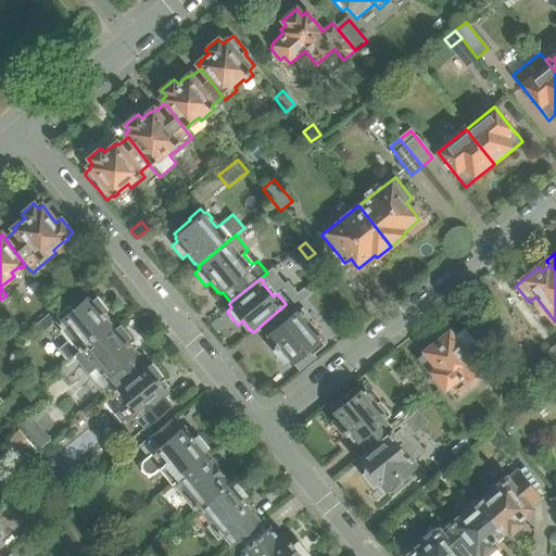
[(323,338),(311,325),(314,321),(301,305),(295,310),(292,305),(306,294),(299,287),(285,298),(288,302),(286,304),(262,325),(269,335),(268,336),(270,339),(269,339),(277,349),(273,352),(283,365),(287,363),(290,366),(306,353),(311,357),(325,346),(320,340),(323,338)]
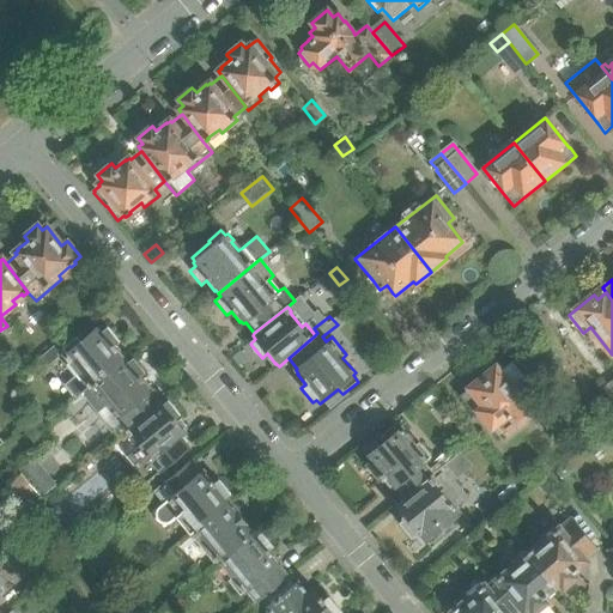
[(74,401),(85,393),(125,359),(122,357),(122,356),(114,346),(119,343),(107,327),(102,332),(97,327),(96,329),(91,323),(90,325),(89,323),(74,335),(76,337),(61,349),(65,352),(62,354),(70,363),(72,362),(80,372),(62,387),(74,401)]
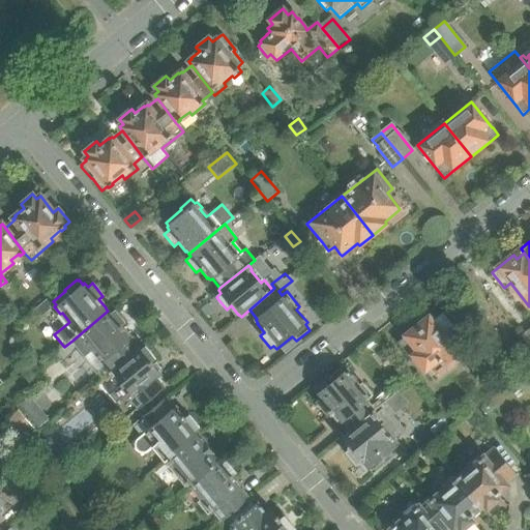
[(40,317),(50,308),(45,302),(35,310),(40,317)]
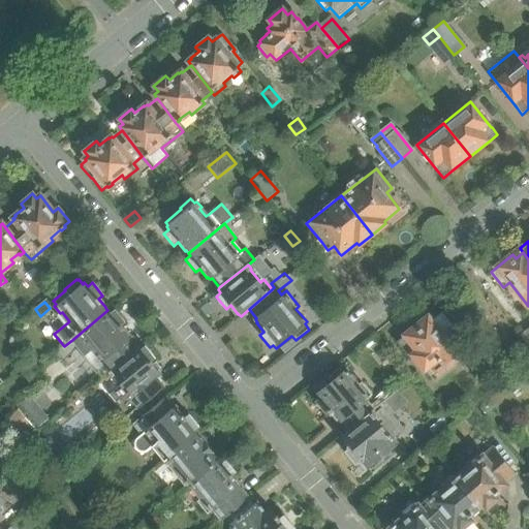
[(475,356),(460,337),(470,330),(453,308),(442,316),(441,314),(431,322),(428,317),(425,319),(424,319),(421,316),(415,321),(418,324),(417,324),(417,325),(396,342),(409,359),(412,356),(425,371),(437,361),(439,364),(442,361),(444,364),(457,353),(455,350),(460,347),(470,361),(475,356)]
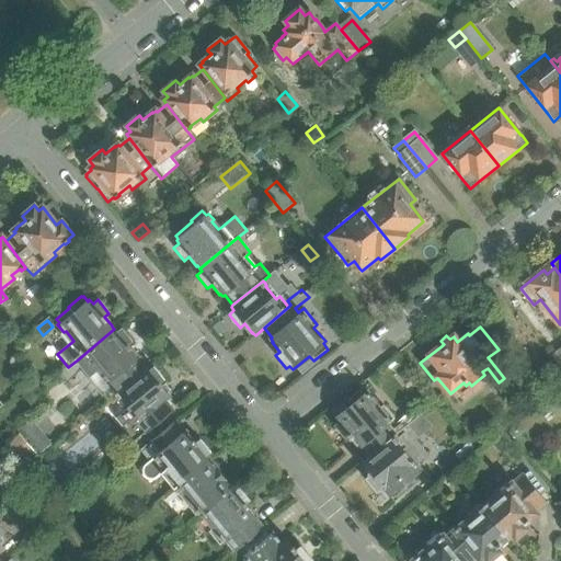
[(136,358),(137,357),(135,355),(136,354),(128,345),(133,341),(122,328),(116,332),(114,329),(78,359),(90,374),(87,376),(106,400),(114,395),(144,368),(136,358)]
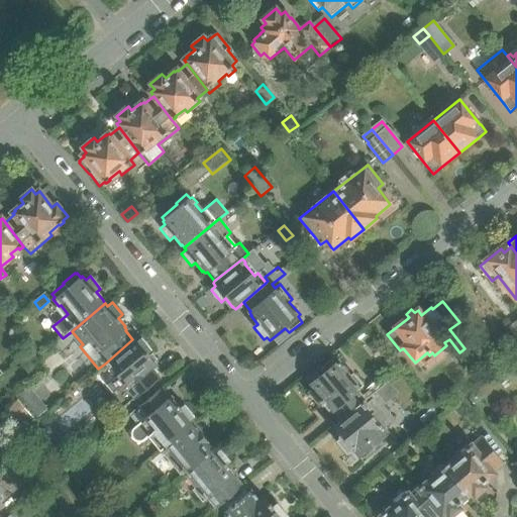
[(516,322),(507,330),(512,337),(510,339),(516,348),(516,322)]
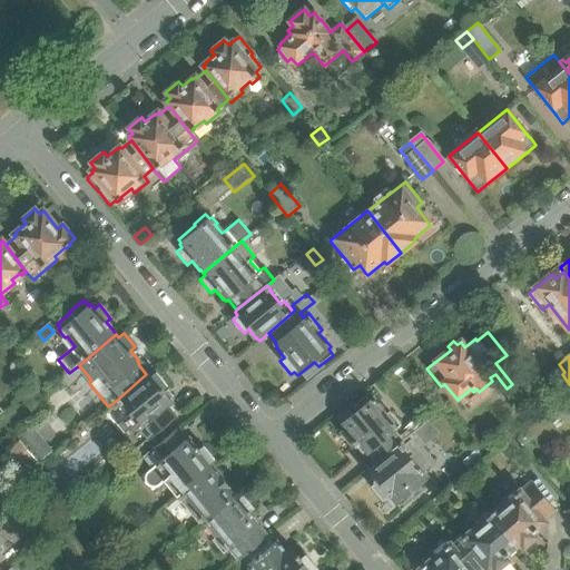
[(175,418),(166,406),(172,403),(169,400),(170,399),(163,390),(167,386),(156,373),(150,377),(147,373),(146,374),(116,401),(120,406),(123,404),(129,413),(117,424),(129,439),(126,442),(134,451),(147,440),(148,440),(175,418)]
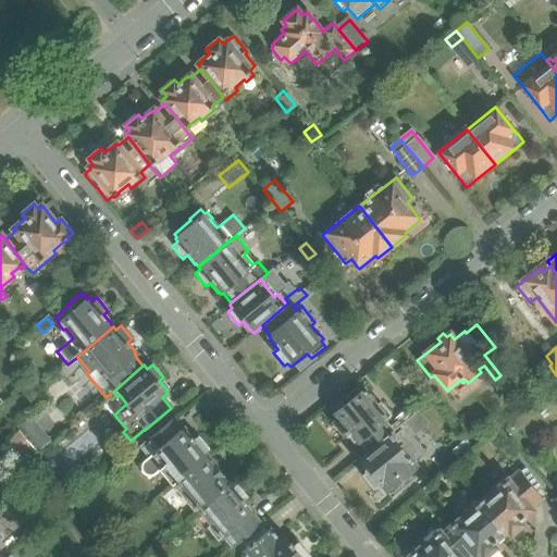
[(28,384),(20,391),(32,405),(39,397),(28,384)]
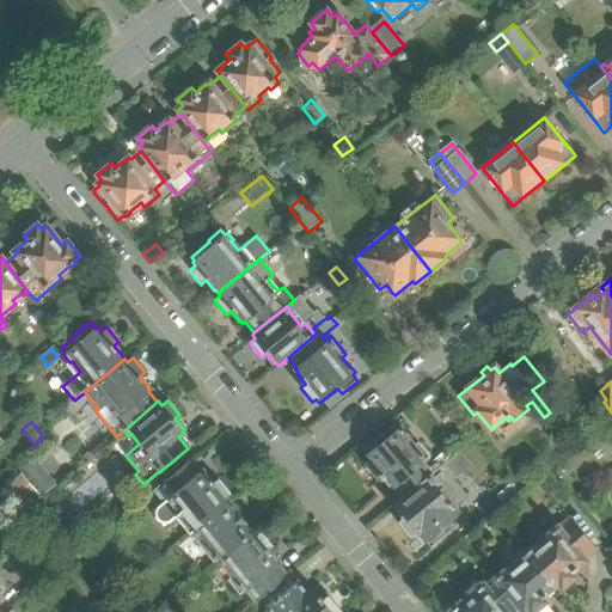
[(424,461),(432,456),(418,440),(411,446),(393,424),(379,436),(384,441),(366,457),(369,460),(363,465),(375,479),(380,476),(389,485),(390,484),(392,488),(393,487),(403,497),(457,453),(452,448),(429,466),(424,461)]
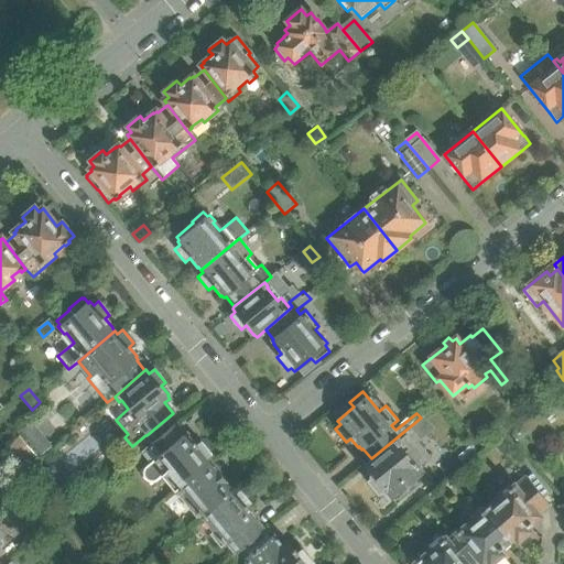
[(433,432),(421,418),(371,458),(362,466),(365,468),(364,469),(371,478),(367,481),(378,495),(383,491),(386,495),(387,494),(392,499),(392,498),(396,501),(409,490),(407,487),(422,474),(418,468),(430,457),(419,443),(421,442),(420,441),(423,437),(424,437),(433,432)]
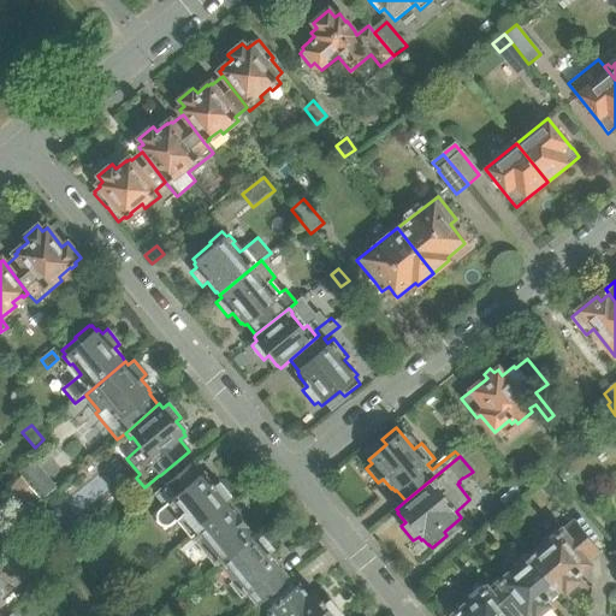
[(226,502),(232,497),(220,483),(215,486),(207,477),(206,478),(203,474),(202,475),(193,465),(154,496),(163,507),(158,510),(157,514),(155,519),(157,523),(160,526),(161,527),(165,528),(167,528),(171,527),(177,522),(190,537),(229,505),(226,502)]
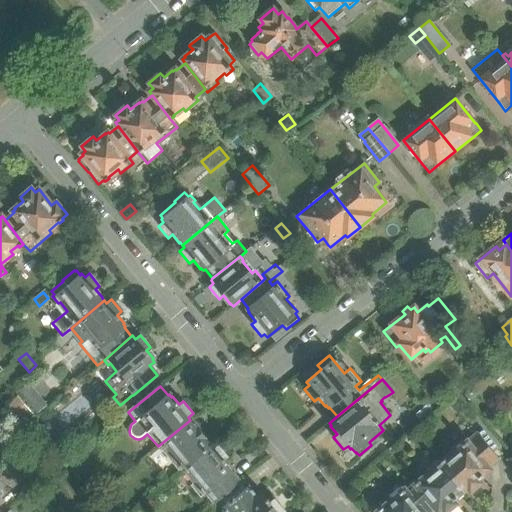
[(477,398),(478,391),(474,387),(468,388),(464,392),(463,398),(467,402),(473,401),(477,398)]
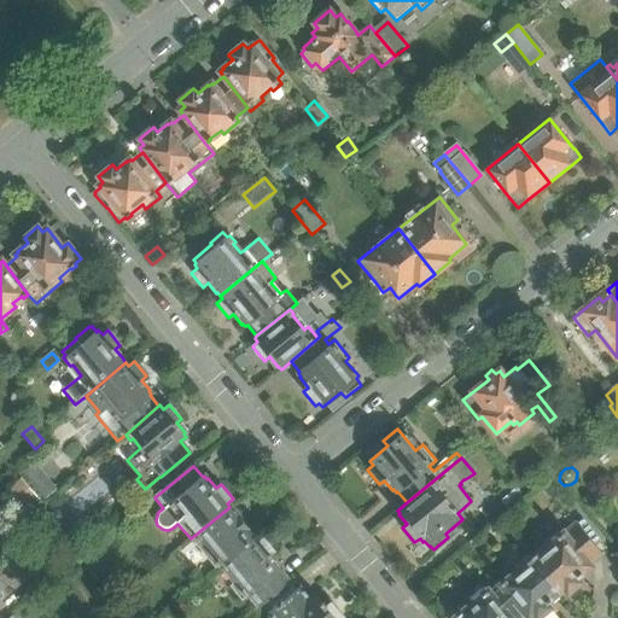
[(38,499),(21,478),(7,490),(24,509),(38,499)]
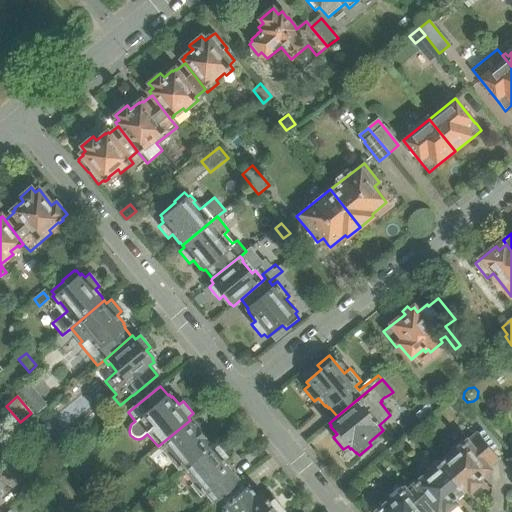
[(211,445),(206,439),(207,438),(197,426),(196,427),(190,420),(158,446),(159,448),(162,445),(182,469),(211,445)]
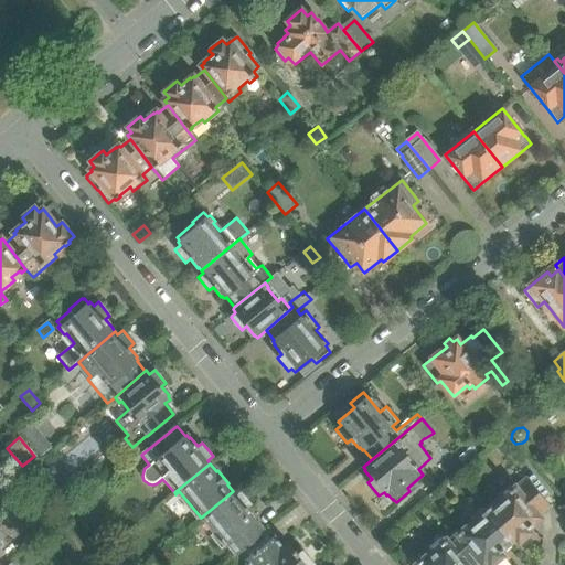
[(541,515),(550,508),(543,499),(552,492),(535,471),(525,479),(520,472),(515,476),(521,483),(516,487),(514,484),(515,484),(513,482),(497,496),(499,498),(500,498),(501,499),(491,508),(491,507),(487,510),(512,542),(515,540),(520,544),(533,533),(530,530),(534,525),(533,524),(539,521),(537,520),(542,516),(541,515)]
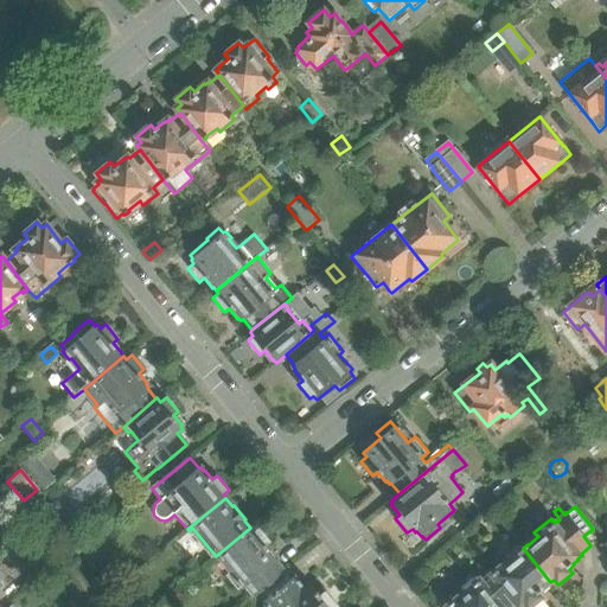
[(283,572),(274,560),(276,558),(274,556),(274,555),(266,545),(270,541),(259,526),(254,531),(250,528),(216,556),(253,599),(283,572)]
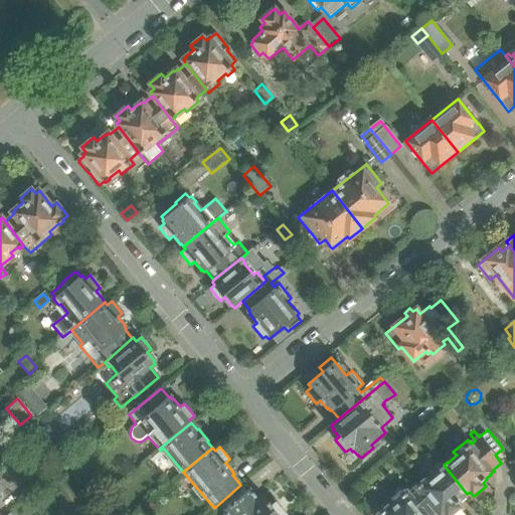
[(467,494),(444,465),(441,462),(426,474),(430,479),(421,485),(420,483),(417,486),(438,512),(440,514),(441,514),(444,513),(446,514),(451,514),(460,508),(457,504),(461,500),(460,500),(467,494)]
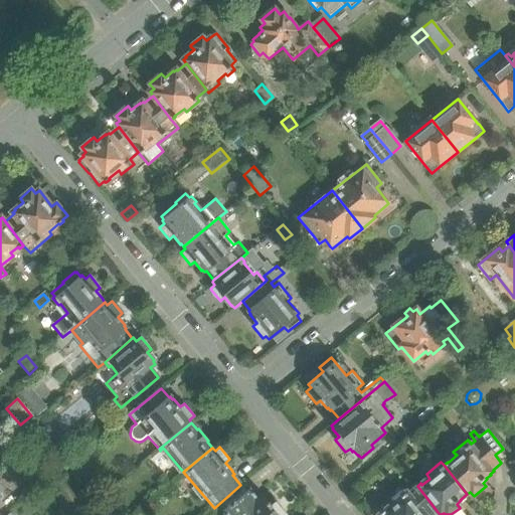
[(434,514),(438,512),(417,486),(416,485),(406,493),(403,489),(391,499),(394,503),(384,510),(384,509),(380,513),(381,514),(380,514),(434,514)]
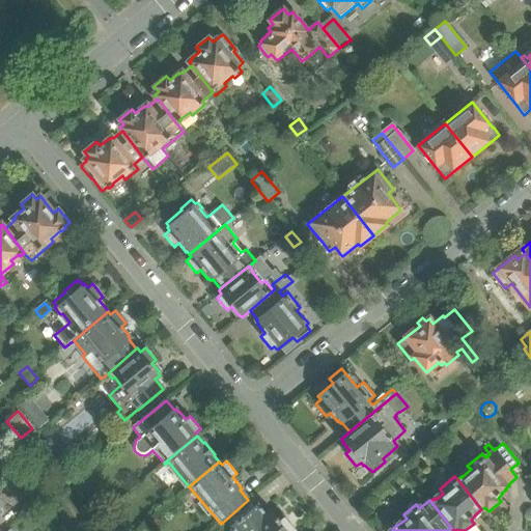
[(296,530),(285,518),(280,521),(277,516),(271,522),(257,505),(231,527),(234,530),(296,530)]
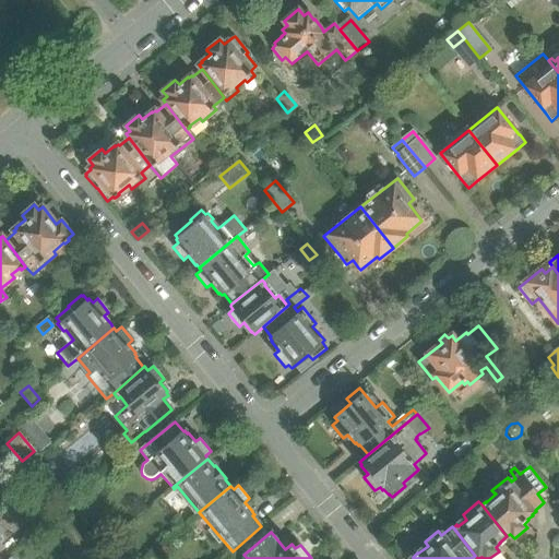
[(79,545),(72,536),(62,544),(70,552),(79,545)]
